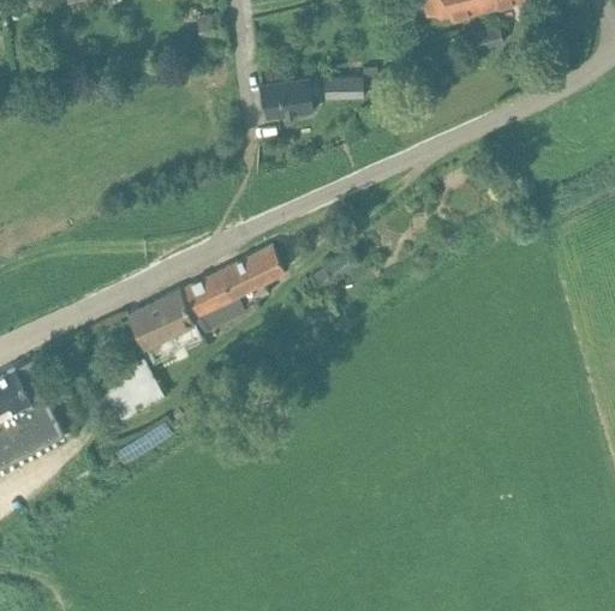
[(482,12),(478,0),(423,0),(427,16),(448,11),(451,19),(482,12)]
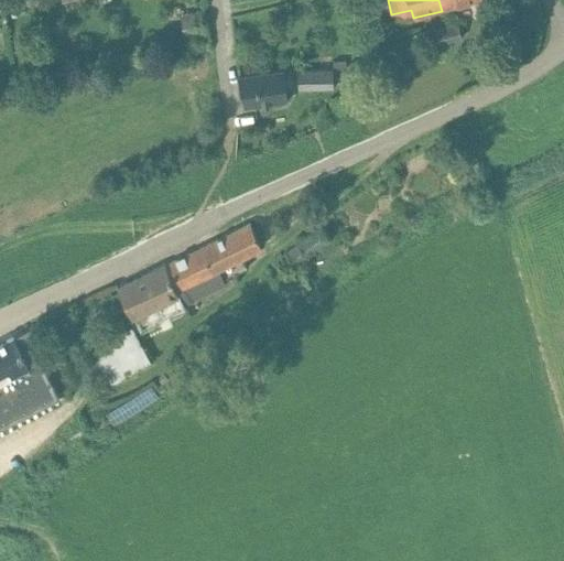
[(438,0),(442,11),(481,1),(481,0),(438,0)]
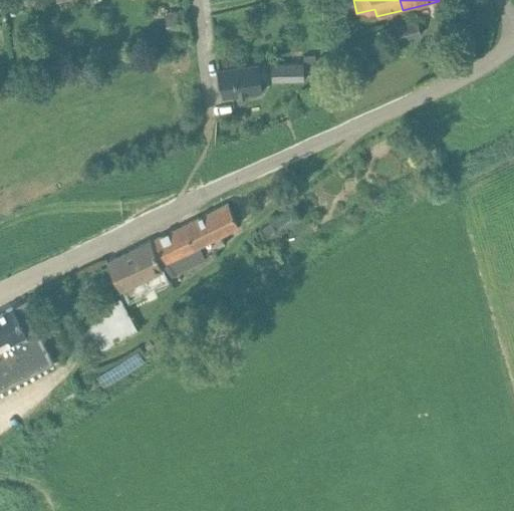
[(170,38),(189,34),(185,12),(166,16),(170,38)]
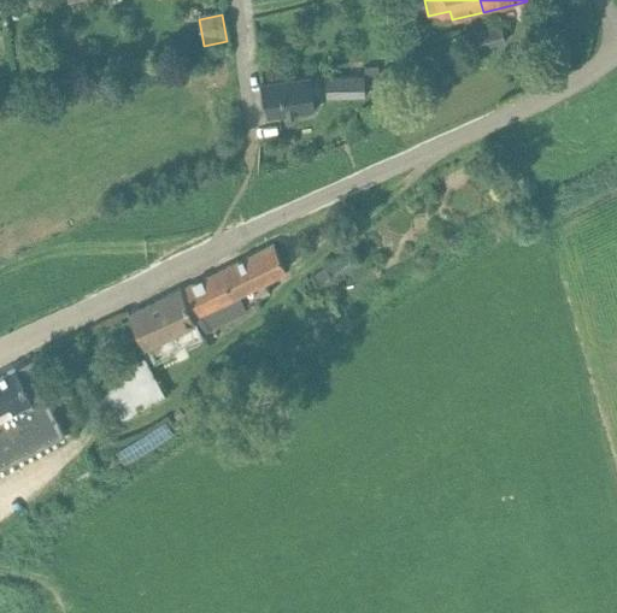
[(480,52),(506,45),(501,27),(475,35),(480,52)]
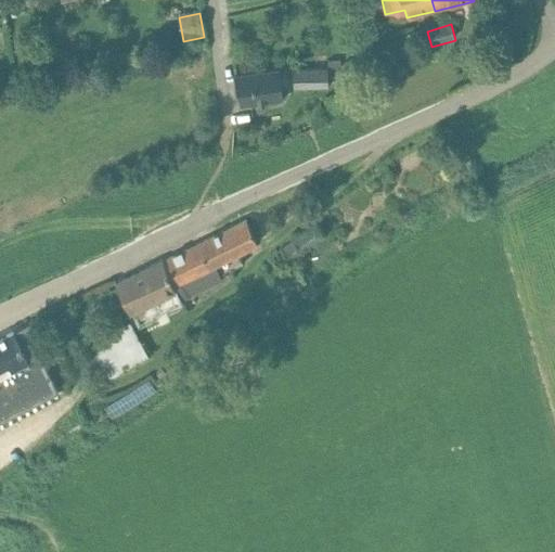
[(327,71),(293,71),(293,91),(327,90),(327,71)]
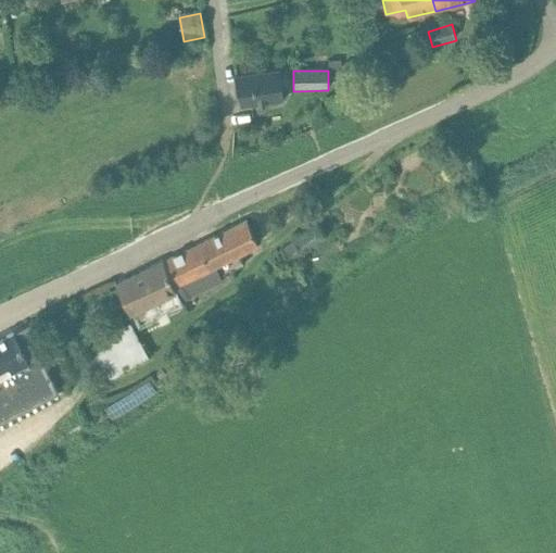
[(278,73),(234,78),(238,109),(282,102),(278,73)]
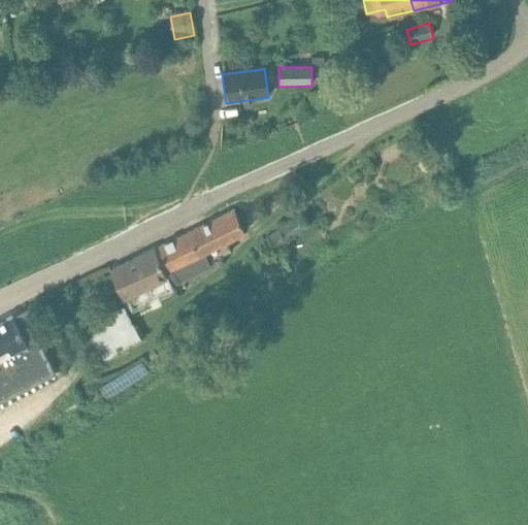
[(172,291),(212,270),(210,266),(233,254),(227,241),(244,232),(234,210),(153,252),(165,277),(172,291)]
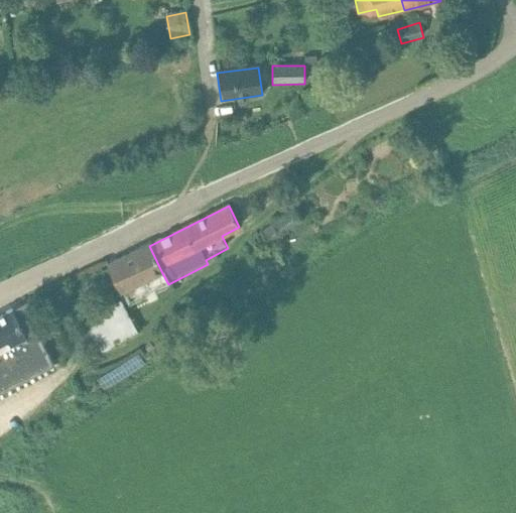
[(272,225),(260,232),(268,244),(281,236),(281,235),(301,222),(293,209),(271,223),(272,225)]
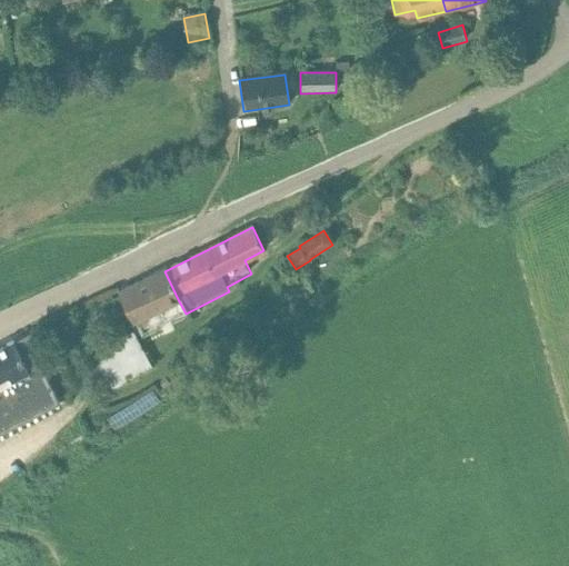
[(120,294),(133,321),(138,320),(145,335),(186,314),(178,299),(165,271),(120,294)]
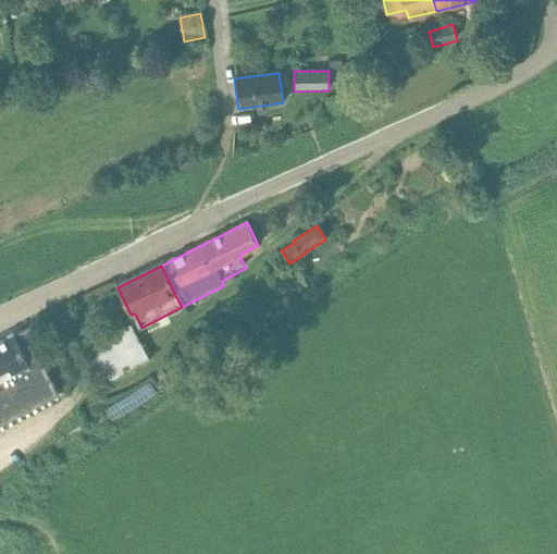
[(97,355),(91,358),(106,383),(148,358),(127,323),(91,345),(97,355)]
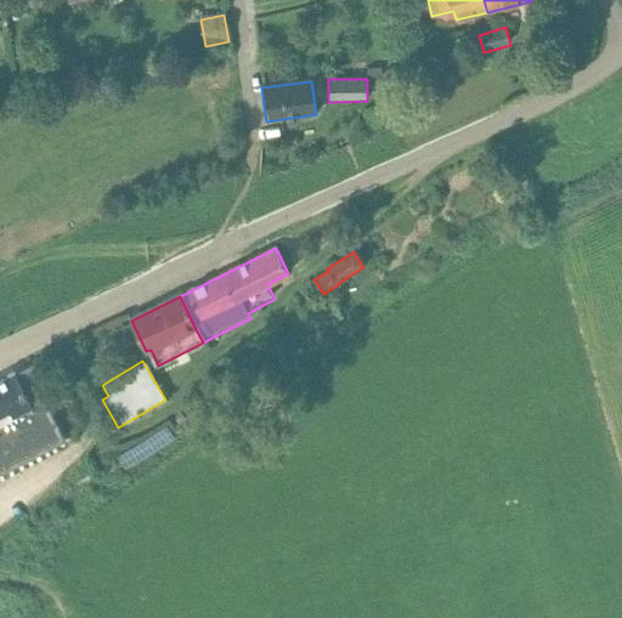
[(0,469),(63,437),(46,403),(51,402),(37,374),(20,384),(15,374),(0,381),(0,469)]
